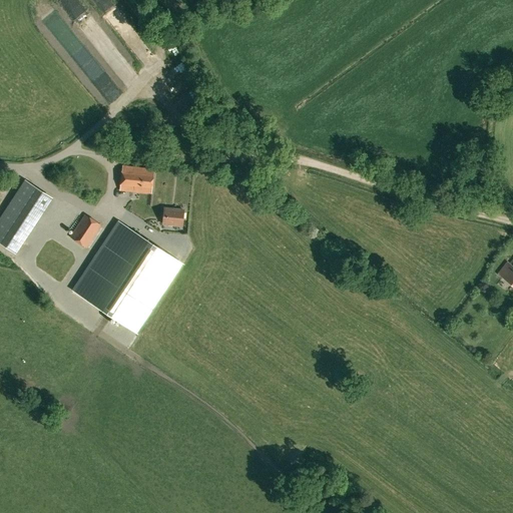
[(62,23),(54,9),(42,15),(50,30),(62,23)]
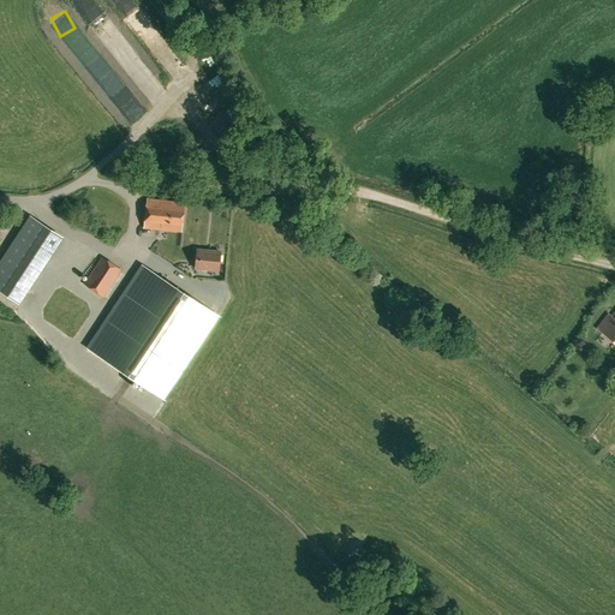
[(127,78),(150,77),(149,69),(138,69),(138,60),(126,60),(127,78)]
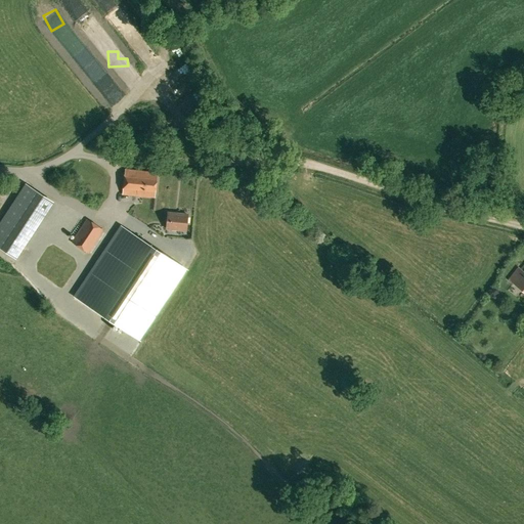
[(125,169),(123,193),(155,198),(158,172),(125,169)]
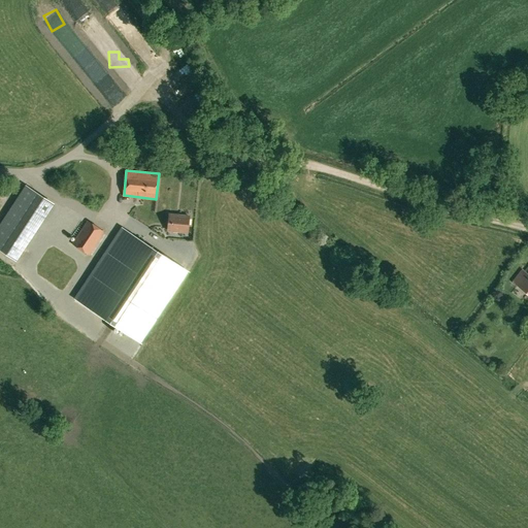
[(26,187),(18,199),(44,218),(53,204),(26,187)]
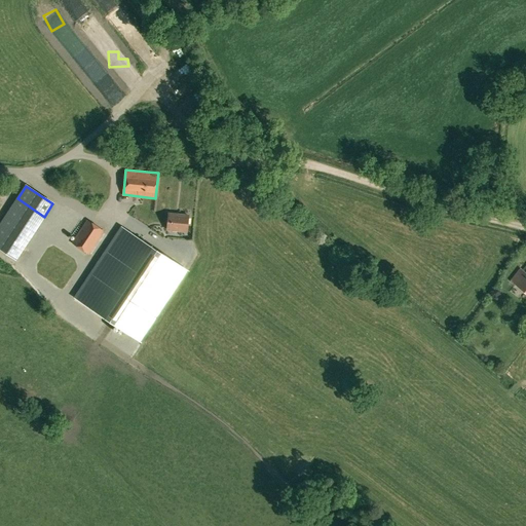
[(46,220),(35,214),(27,229),(38,235),(46,220)]
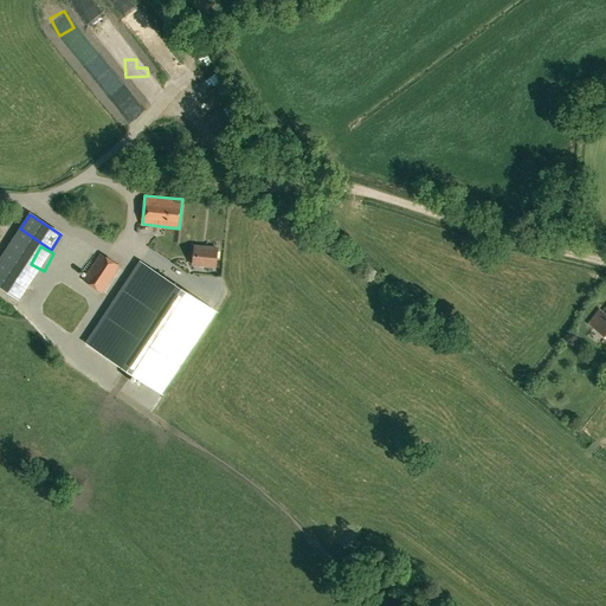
[(193,264),(216,266),(218,249),(194,246),(193,264)]
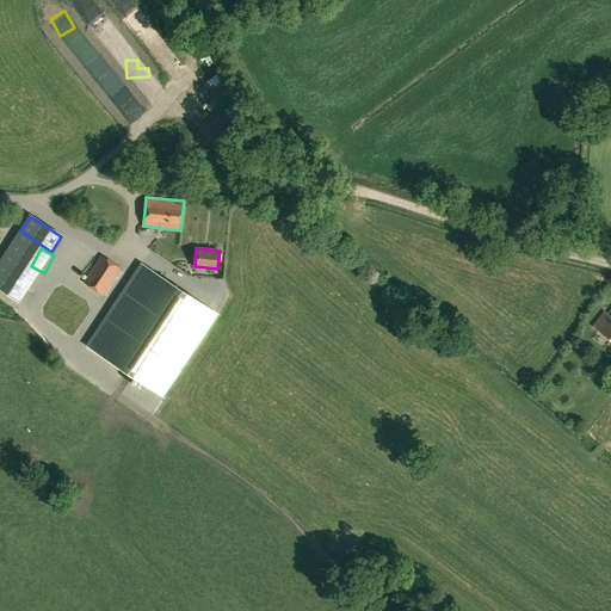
[(119,270),(99,257),(85,281),(104,294),(119,270)]
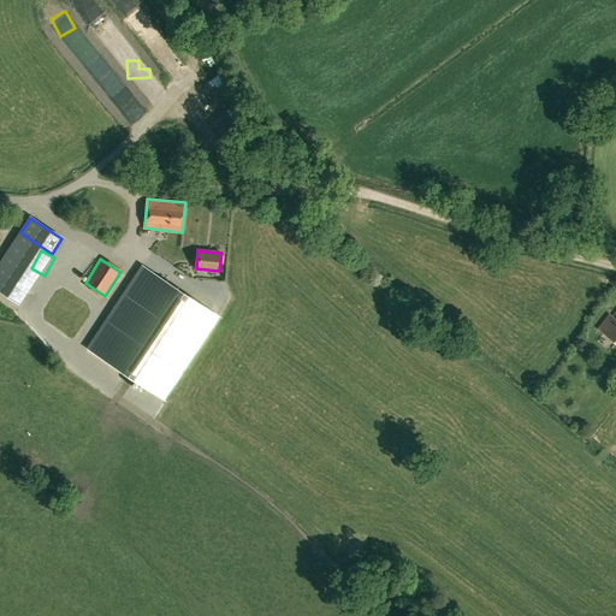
[(143,266),(107,320),(140,342),(176,286),(143,266)]
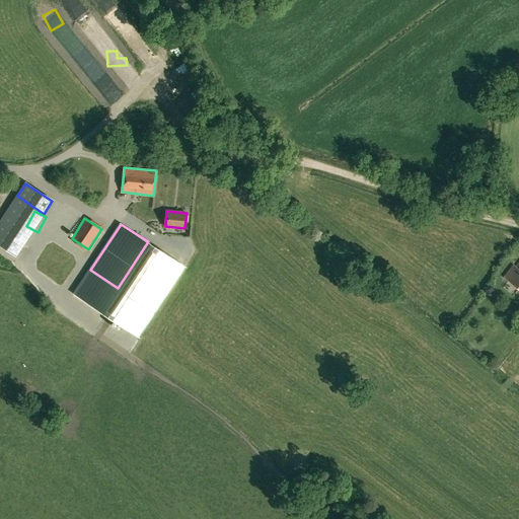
[(160,250),(148,242),(132,267),(145,275),(160,250)]
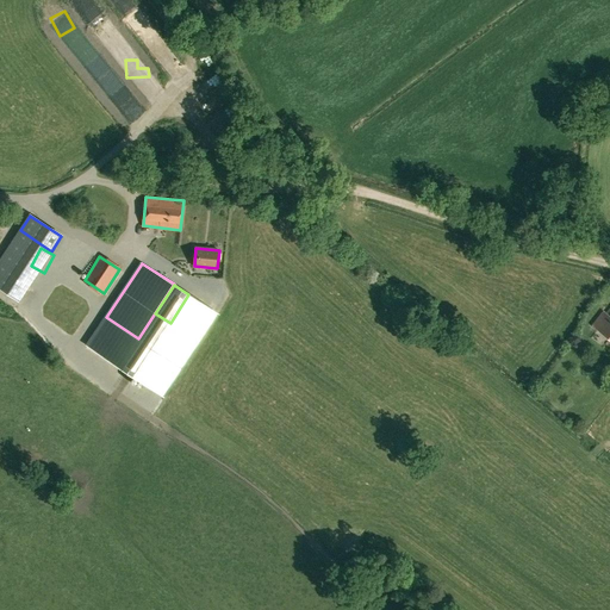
[(219,315),(188,294),(170,323),(155,313),(126,358),(94,336),(87,347),(165,398),(219,315)]
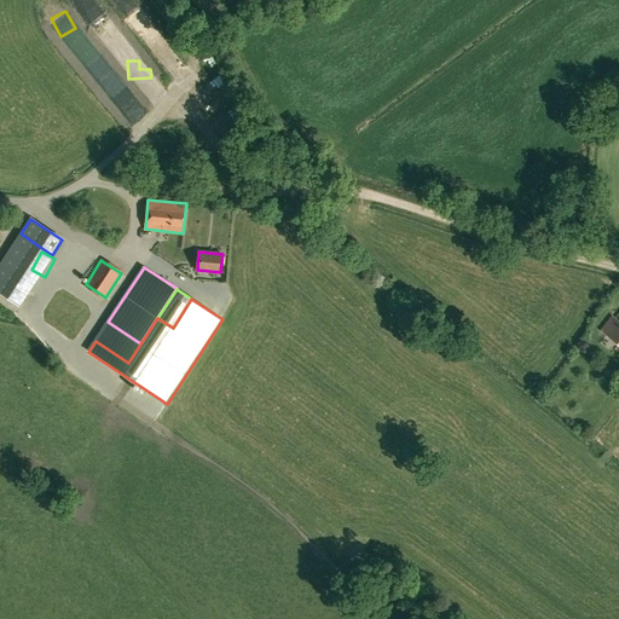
[(618,343),(618,313),(615,318),(613,316),(601,330),(618,343)]
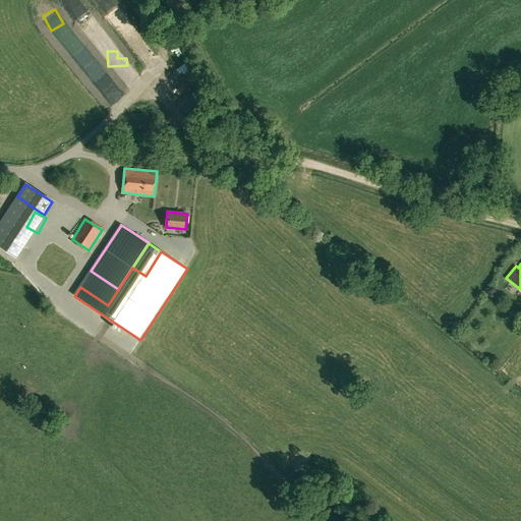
[(117,289),(90,270),(80,287),(108,305),(117,289)]
